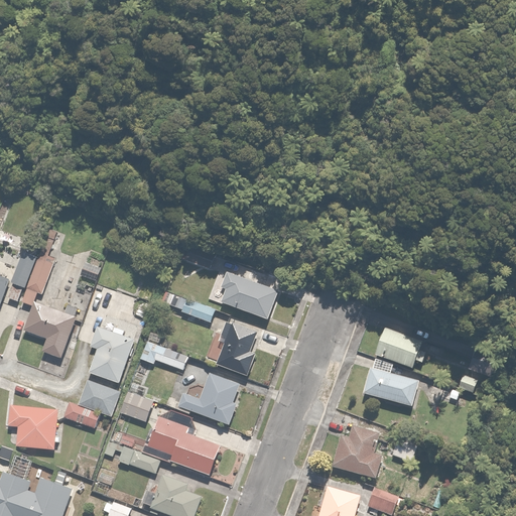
[(54,253),(43,249),(23,302),(34,307),(54,253)]
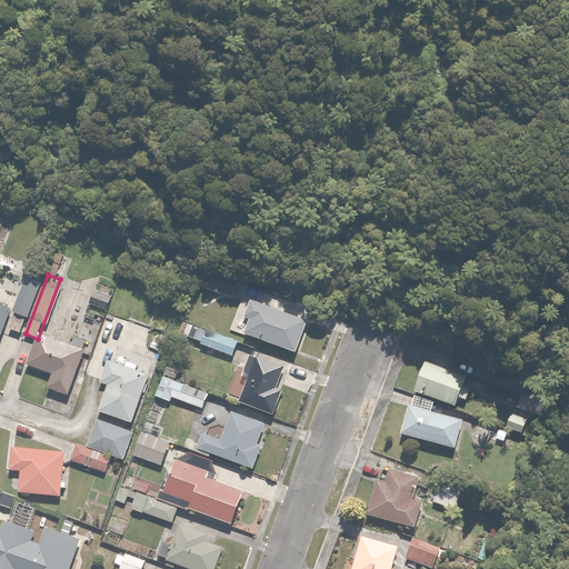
[(42,282),(28,277),(15,312),(29,318),(42,282)]
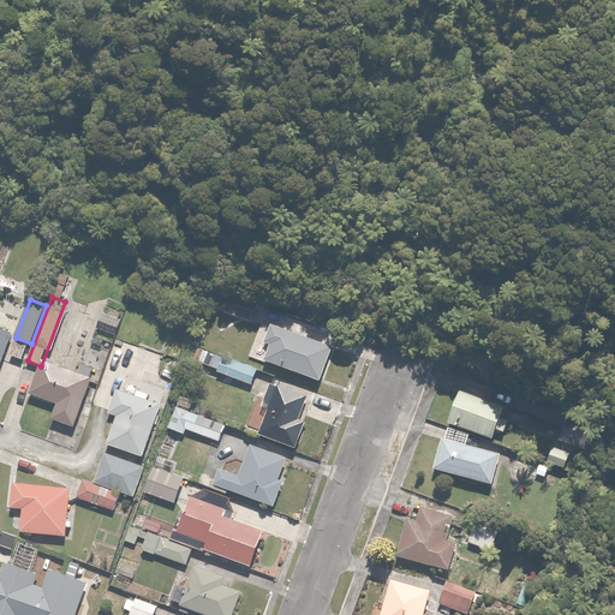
[(106,304),(96,328),(113,335),(123,311),(106,304)]
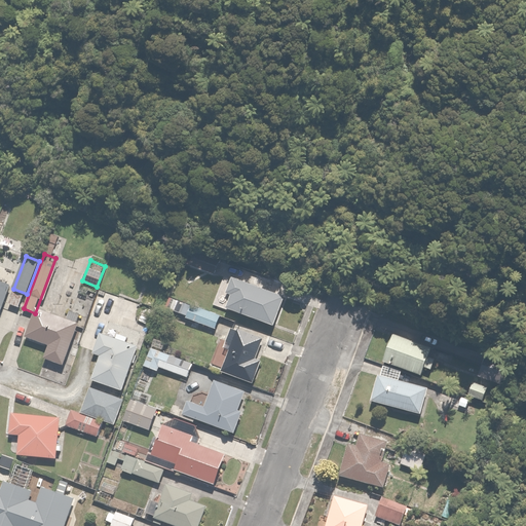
[(7,274),(0,271),(0,318),(12,287),(4,284),(7,274)]
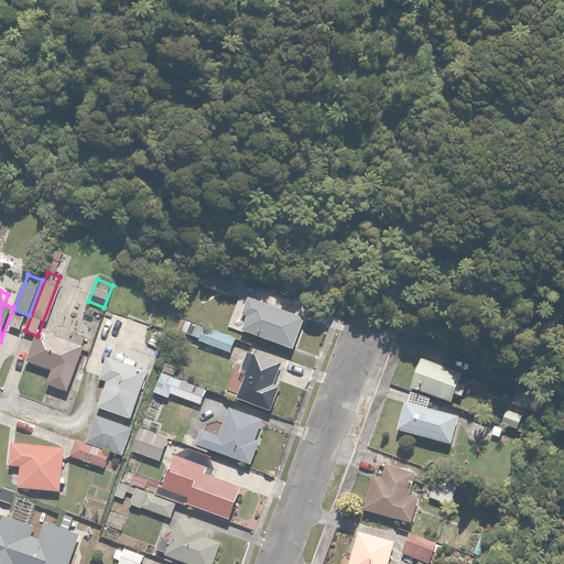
[(250,296),(242,315),(248,317),(243,332),(293,350),(305,317),(250,296)]
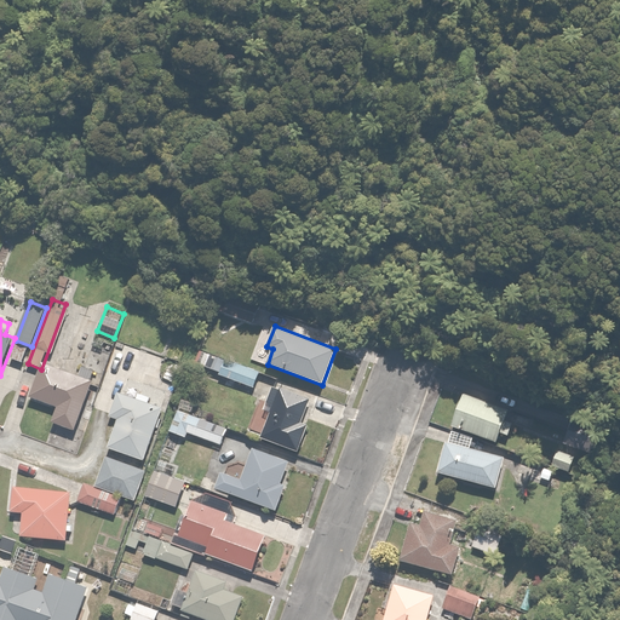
[(29,349),(17,344),(12,359),(23,363),(29,349)]
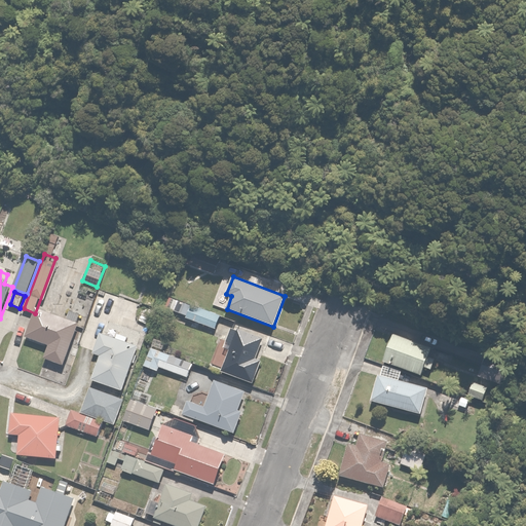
[(82,314),(88,299),(74,293),(68,309),(82,314)]
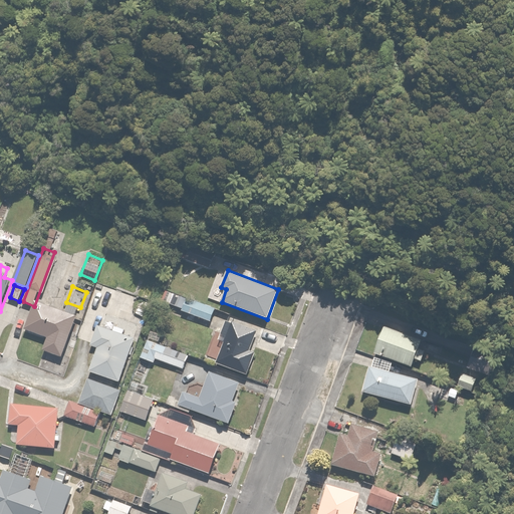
[(176,306),(182,308),(181,310),(211,320),(215,307),(186,297),(184,301),(178,299),(176,306)]
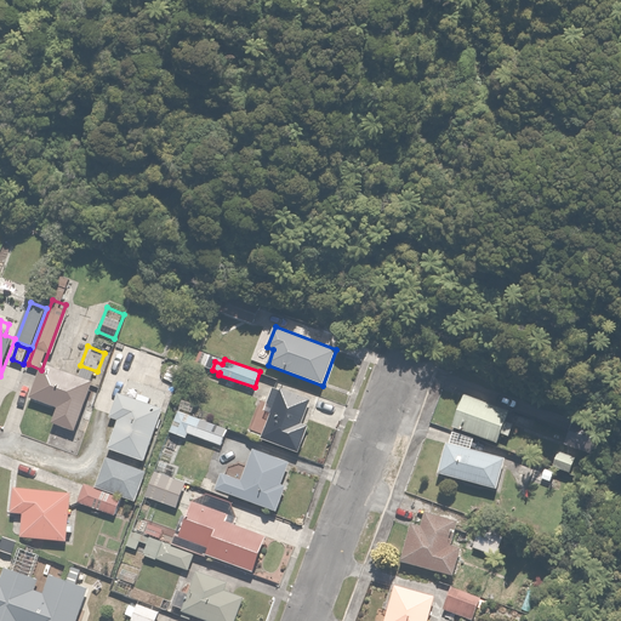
[(92,383),(45,364),(32,399),(60,410),(55,422),(74,429),(92,383)]
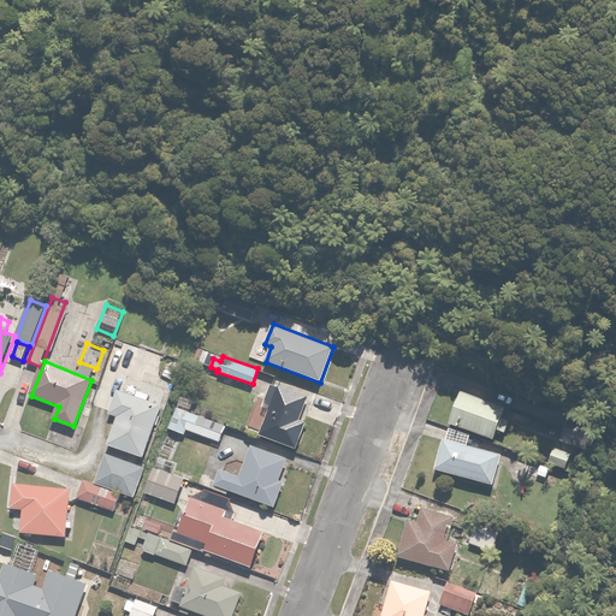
[(270,409),(260,436),(298,450),(307,424),(298,420),(307,397),(280,388),(279,391),(268,388),(261,407),(270,409)]
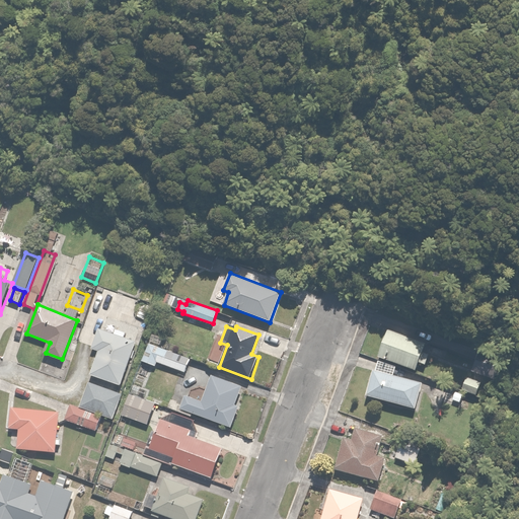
[(431,355),(425,352),(428,343),(390,328),(379,356),(416,370),(424,373),(431,355)]
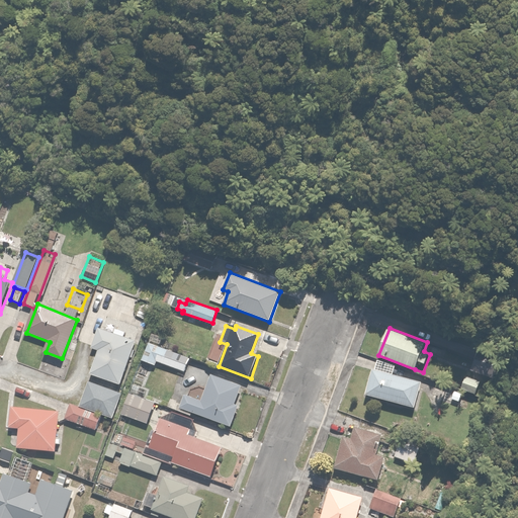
[(137,342),(100,329),(93,348),(100,350),(91,375),(120,385),(137,342)]
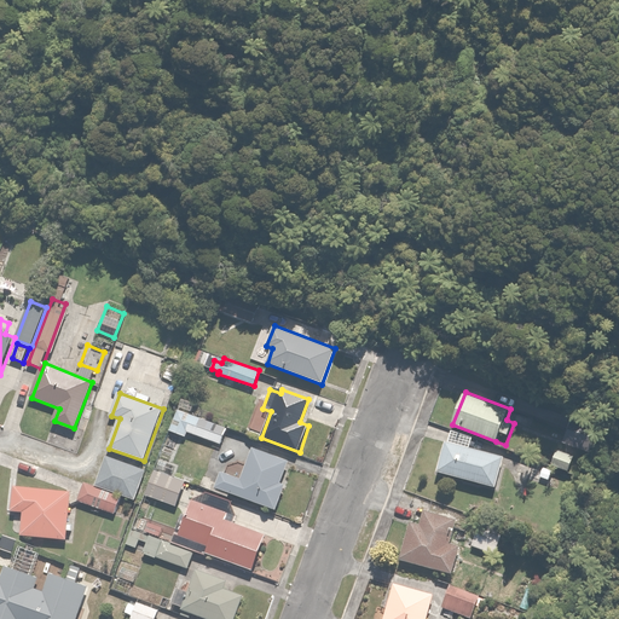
[(227,428),(178,410),(171,432),(186,437),(187,432),(223,444),(227,428)]
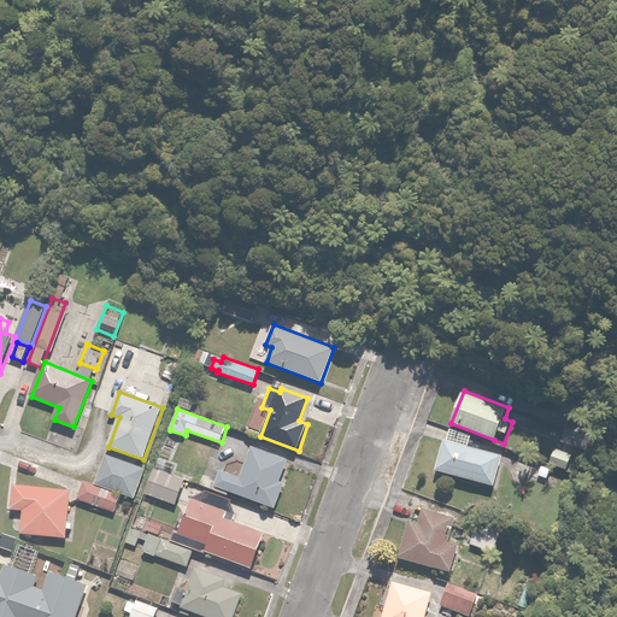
[(444,441),(436,472),(494,486),(501,454),(477,448),(481,438),(456,432),(453,442),(444,441)]
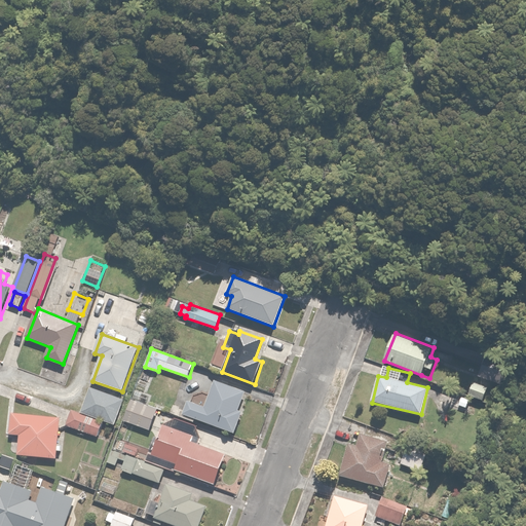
[(492,383),(476,378),(470,400),(486,404),(492,383)]
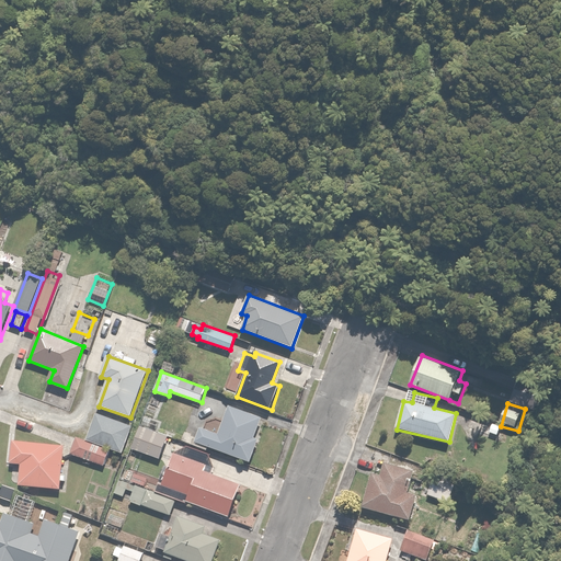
[(219,435),(201,428),(196,445),(251,462),(260,436),(255,434),(261,419),(228,408),(224,423),(219,435)]
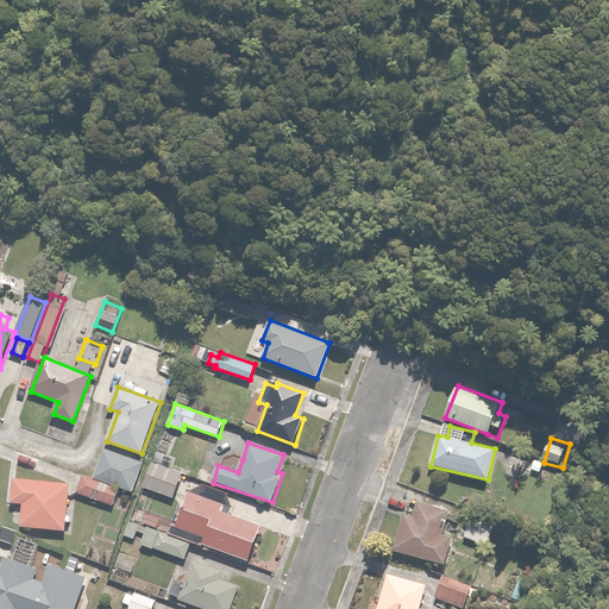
[(144,464),(107,450),(95,479),(82,475),(75,493),(113,507),(120,488),(133,493),(144,464)]
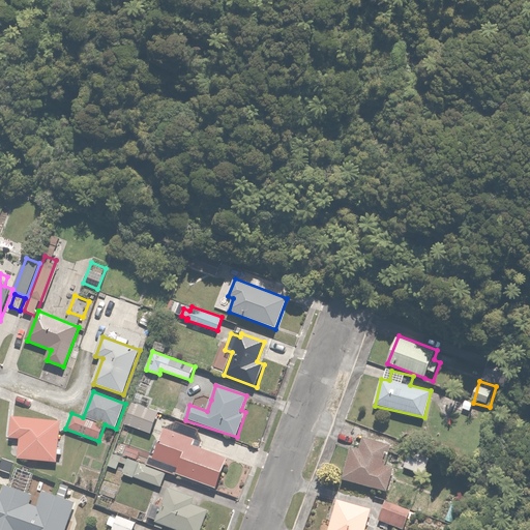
[(157,413),(133,404),(125,423),(150,434),(157,413)]
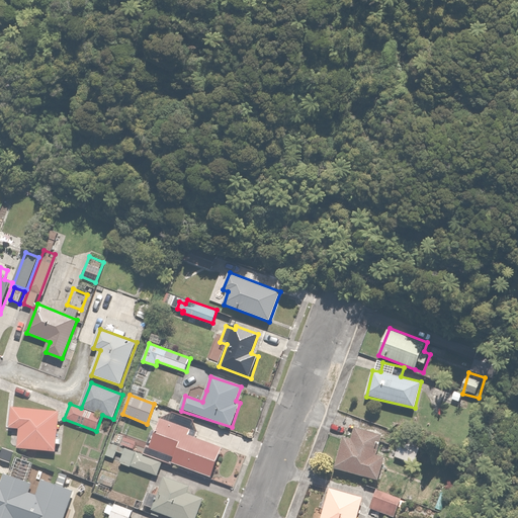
[(61,411),(11,409),(10,429),(20,429),(19,449),(60,451),(61,411)]
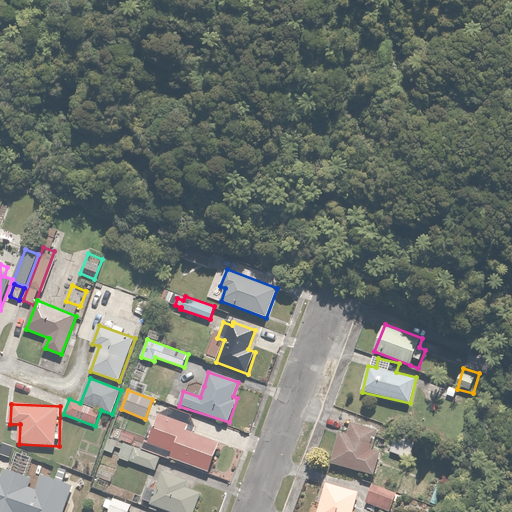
[(189,427),(159,417),(149,444),(174,453),(172,458),(214,473),(223,445),(187,433),(189,427)]
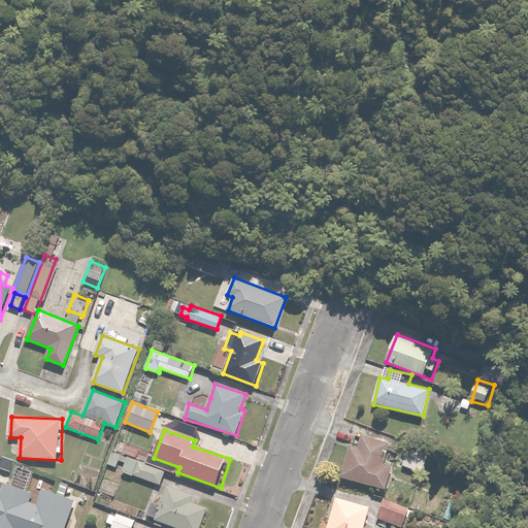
[(351,446),(342,477),(387,489),(394,457),(387,455),(390,442),(364,435),(361,448),(351,446)]
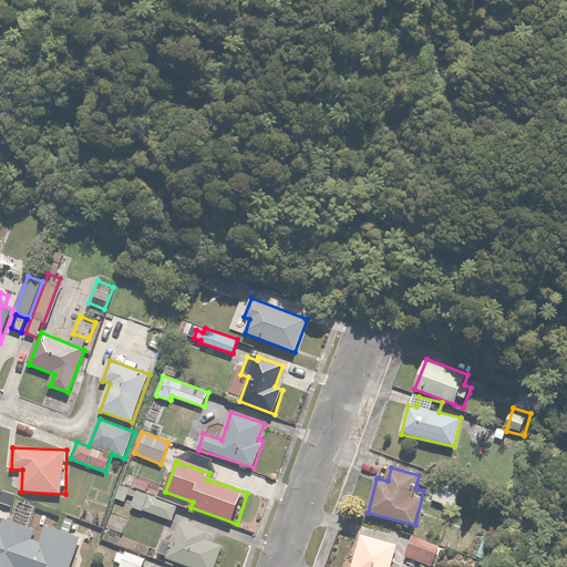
[(156,481),(138,475),(134,486),(152,492),(156,481)]
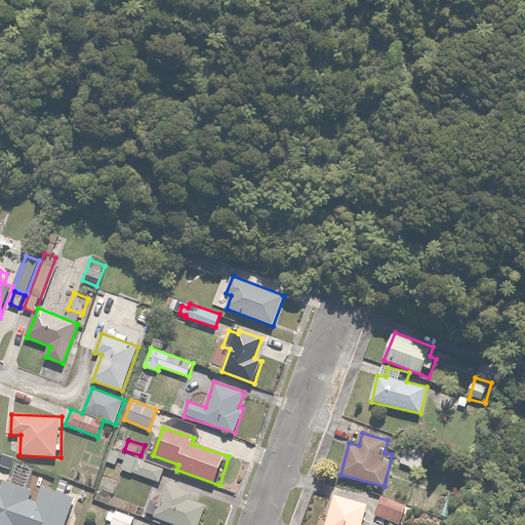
[(406,444),(400,462),(421,470),(428,451),(406,444)]
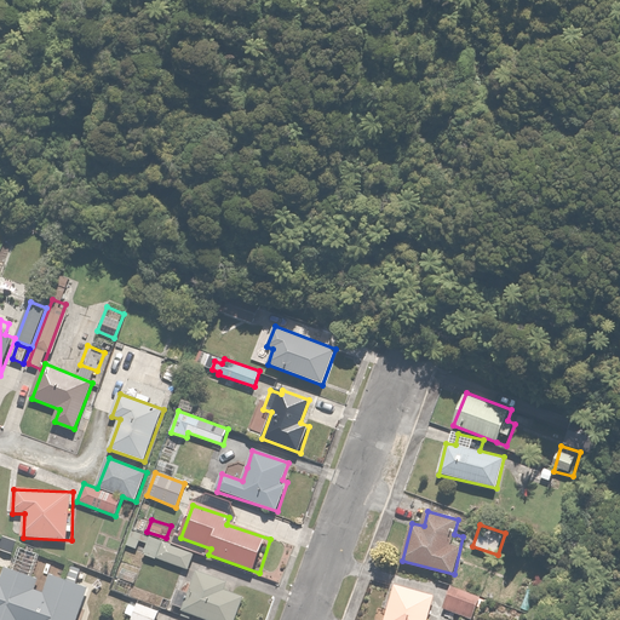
[(149,537),(135,529),(127,546),(137,551),(142,541),(145,543),(149,537)]
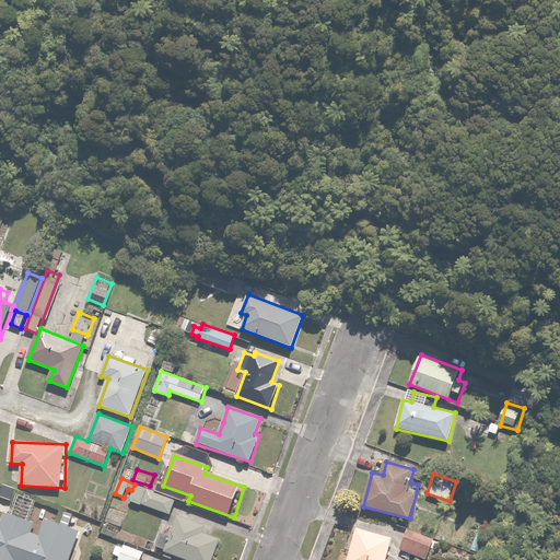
[(175,500),(136,485),(130,500),(170,515),(175,500)]
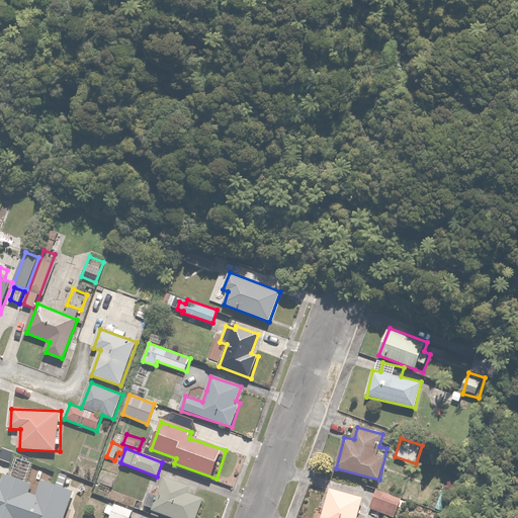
[(60,472),(55,486),(41,481),(36,495),(29,493),(31,486),(26,484),(33,462),(16,457),(9,479),(4,477),(1,488),(0,487),(0,517),(64,517),(74,492),(64,489),(69,476),(60,472)]
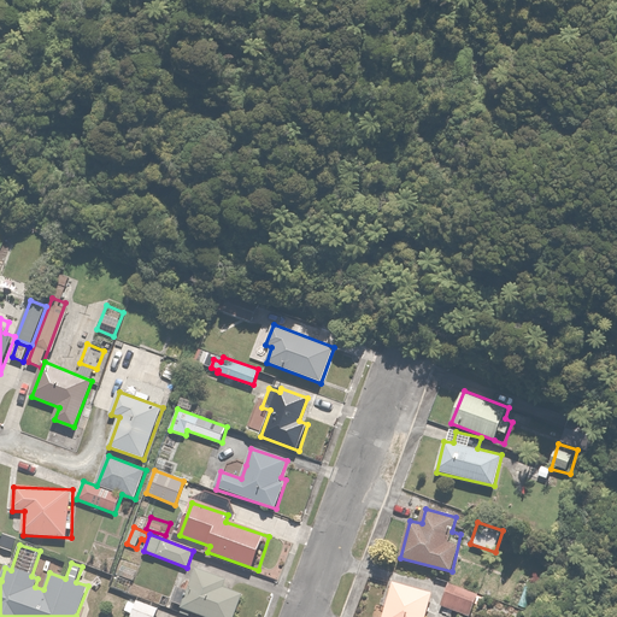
[(227,579),(199,568),(182,606),(206,616),(233,616),(242,595),(223,587),(227,579)]
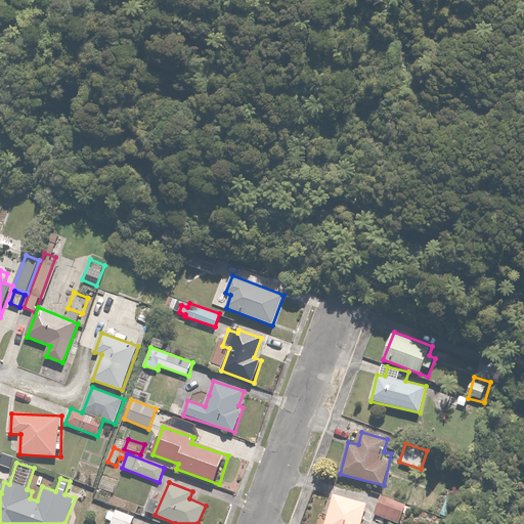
[(100,490),(96,498),(107,504),(112,495),(100,490)]
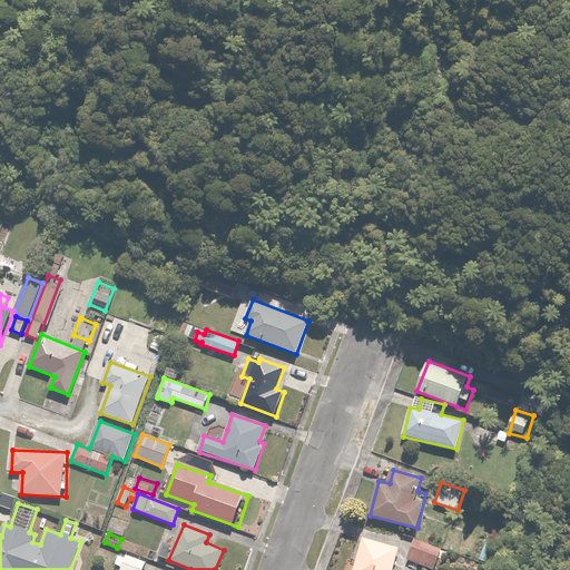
[(394,569),(400,547),(362,537),(353,569),(394,569)]
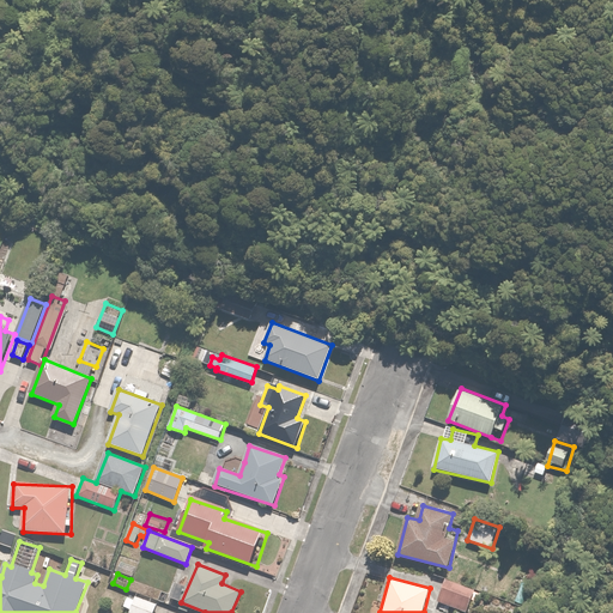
[(445,578),(436,600),(465,612),(474,590),(445,578)]
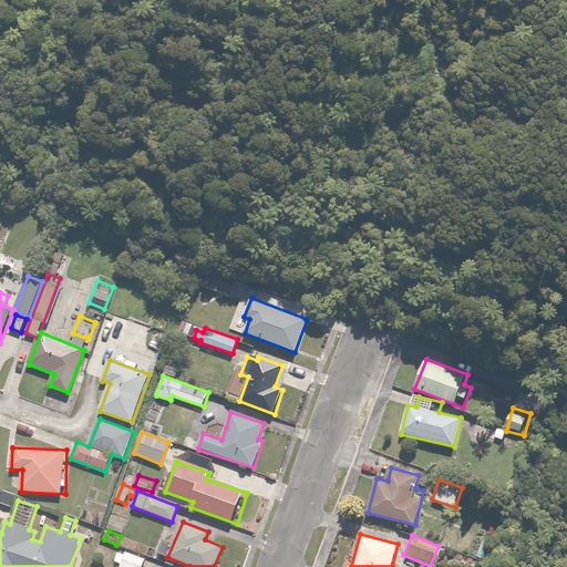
[(143,566),(146,558),(127,552),(126,555),(119,553),(115,562),(122,564),(121,566),(143,566)]
